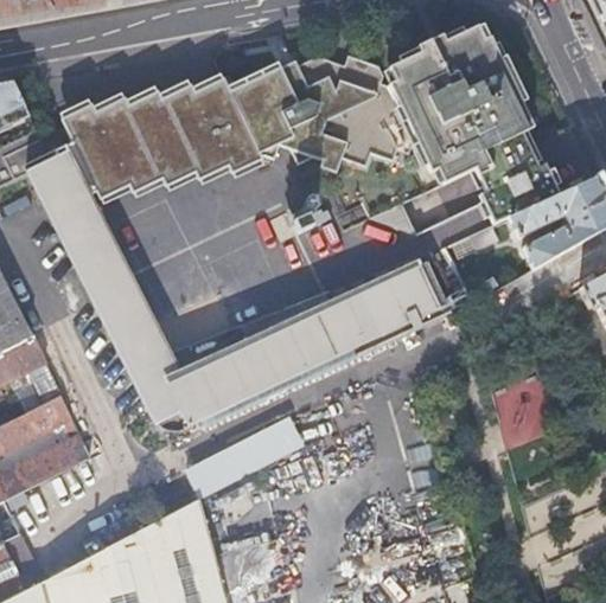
[(0,0),(0,11),(52,1),(51,0),(0,0)]
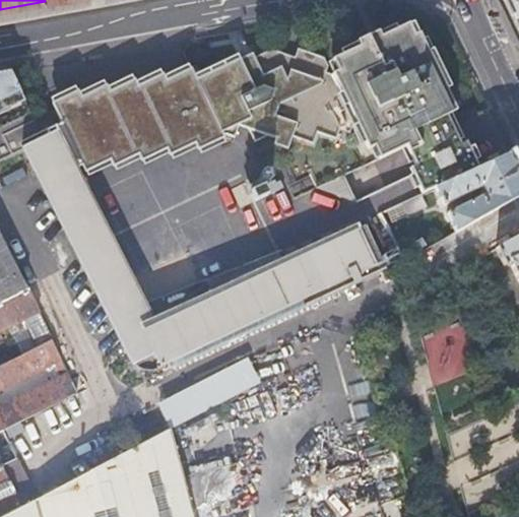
[(502,0),(518,35),(518,0),(502,0)]
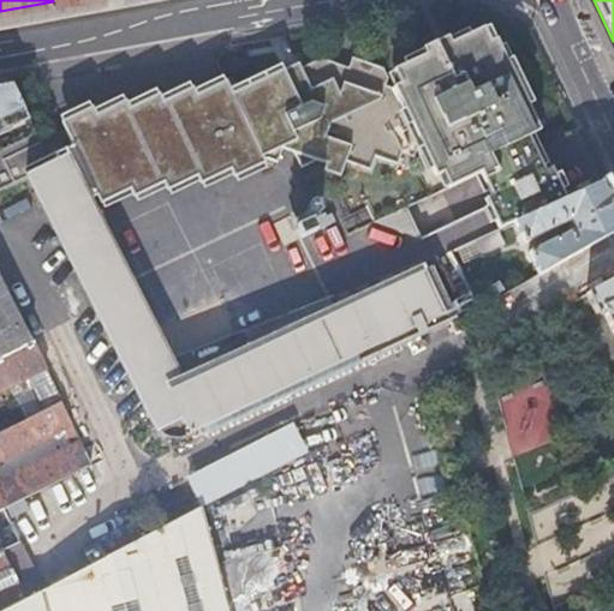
[(0,189),(30,174),(73,262),(138,394),(156,430),(158,430),(179,419),(186,433),(204,425),(443,311),(424,269),(167,389),(165,382),(179,376),(171,358),(89,196),(94,193),(126,179),(129,186),(160,173),(162,180),(192,166),(196,173),(226,160),(230,167),(258,154),(260,155),(261,154),(276,160),(282,144),(290,141),(300,165),(315,157),(325,161),(322,168),(340,174),(345,160),(369,168),(375,155),(397,162),(401,149),(394,133),(411,126),(427,160),(434,157),(447,186),(480,171),(499,213),(506,227),(514,223),(561,202),(554,189),(548,175),(547,177),(528,135),(538,130),(508,66),(505,67),(492,40),(481,45),(474,30),(399,65),(405,79),(392,87),(386,83),(387,77),(383,66),(351,57),(347,66),(321,57),(300,66),(298,60),(245,85),(230,81),(227,85),(227,87),(198,100),(195,93),(166,107),(161,99),(132,113),(129,106),(99,120),(95,112),(64,126),(40,138),(36,130),(0,148),(0,189)]
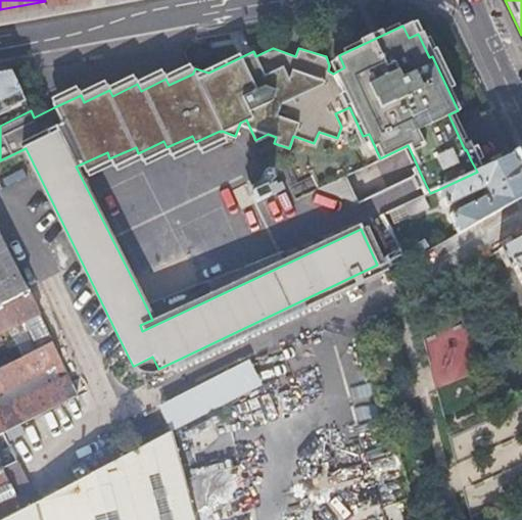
[(73,85),(49,95),(51,100),(51,101),(54,107),(81,95),(84,102),(109,90),(112,96),(137,84),(141,91),(165,79),(169,85),(193,74),(193,73),(190,66),(189,66),(187,63),(161,74),(161,72),(160,73),(158,67),(134,79),(133,78),(132,78),(130,74),(105,85),(104,83),(103,84),(101,80),(77,91),(76,89),(75,89),(73,85)]
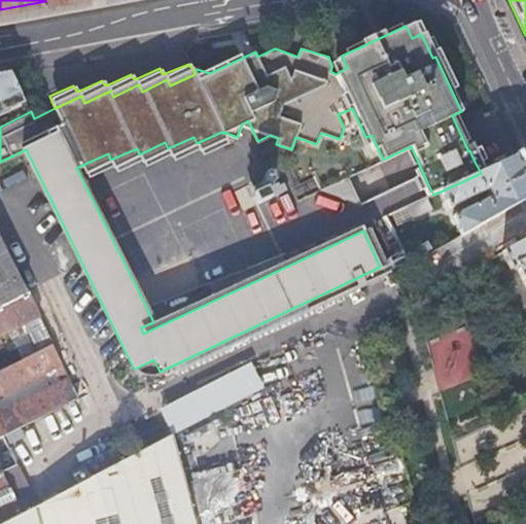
[(0,127),(31,111),(11,73),(11,70),(0,71),(0,127)]
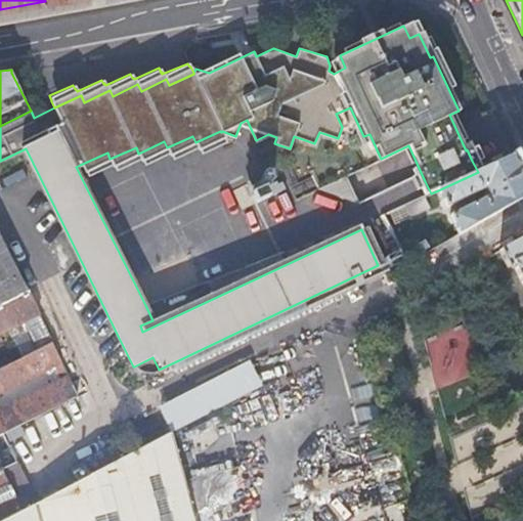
[(107,153),(80,165),(84,172),(86,175),(111,165),(112,167),(113,166),(115,170),(139,159),(140,162),(141,161),(143,164),(168,154),(169,156),(170,155),(172,159),(197,147),(198,149),(199,149),(201,154),(224,141),(223,138),(224,137),(221,132),(220,131),(195,142),(192,136),(167,147),(164,141),(138,154),(136,147),(110,159),(107,153)]
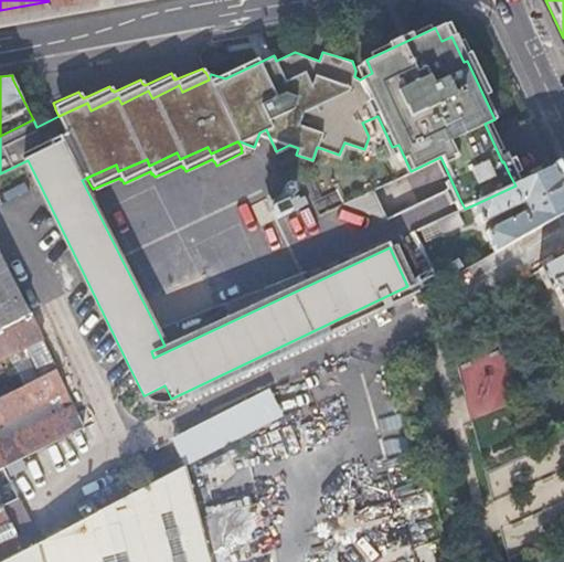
[(485,232),(495,251),(563,212),(563,186),(555,167),(515,186),(472,205),(480,223),(522,203),(527,212),(485,232)]
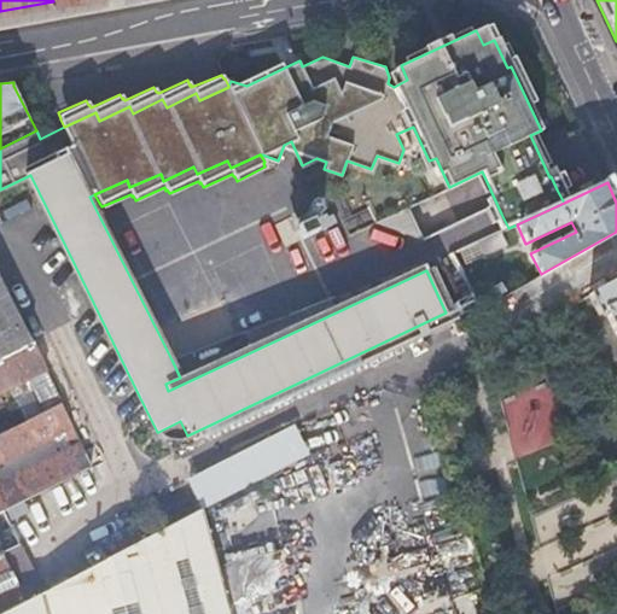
[(310,211),(294,218),(302,237),(337,220),(333,211),(327,214),(327,211),(313,217),(310,211)]
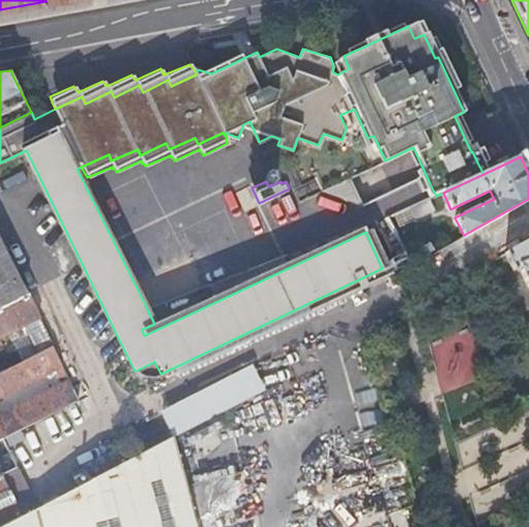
[(436,210),(431,198),(411,207),(416,220),(436,210)]
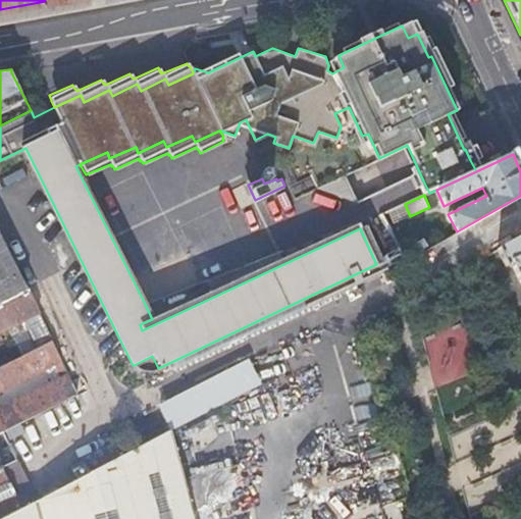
[(0,304),(30,290),(16,264),(0,230),(0,304)]
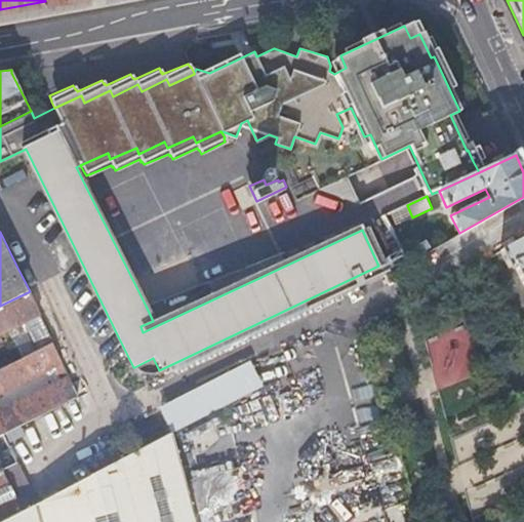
[(523,238),(501,250),(510,268),(515,266),(523,285),(523,238)]
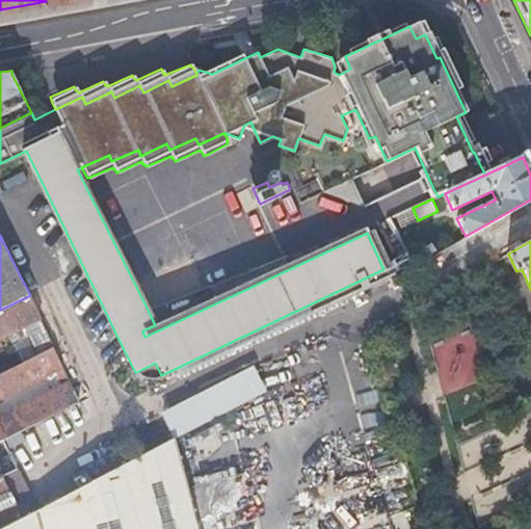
[(24,360),(53,345),(50,338),(33,302),(30,295),(0,310),(0,312),(9,333),(20,352),(22,356),(24,360)]
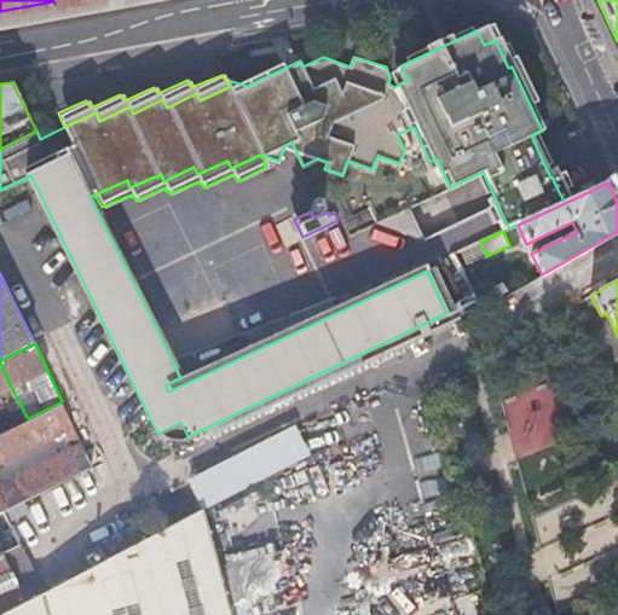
[(11,387),(0,363),(0,401),(5,399),(1,392),(11,387)]
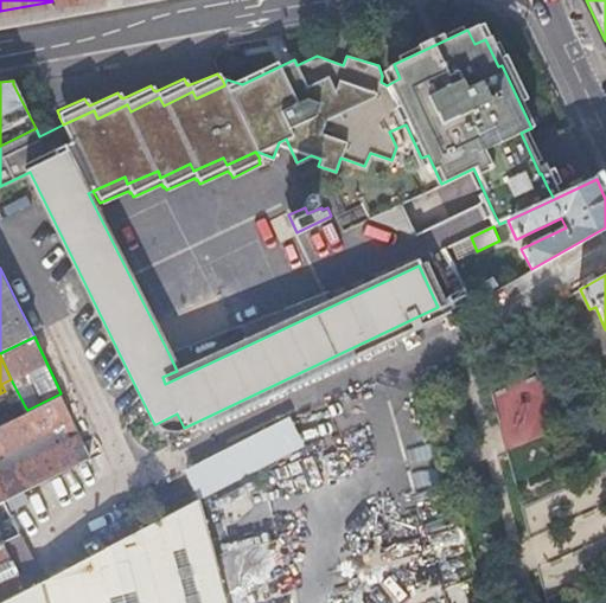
[(492,387),(509,444),(548,434),(531,377),(492,387)]
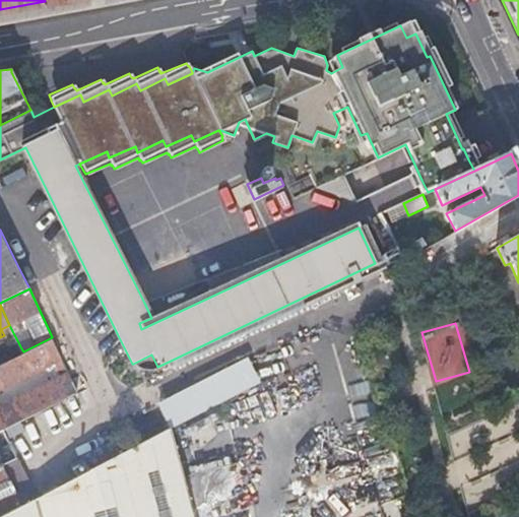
[(0,432),(77,392),(52,337),(23,351),(0,363),(0,388),(55,361),(61,376),(0,406),(0,432)]
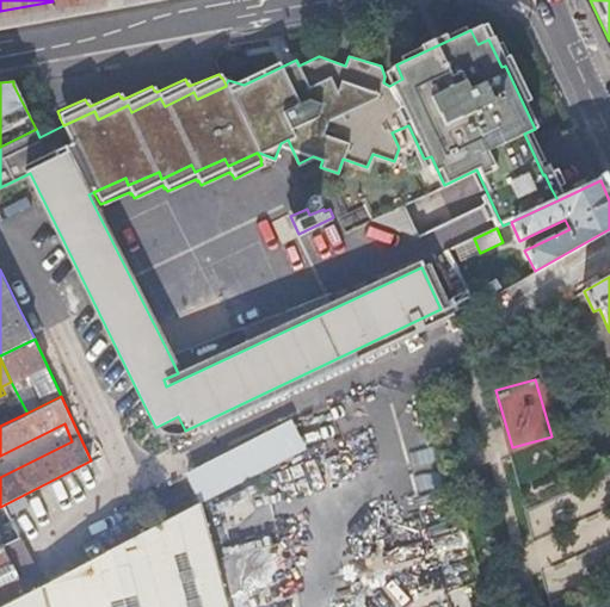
[(178,416),(156,427),(161,429),(168,432),(176,433),(185,431),(178,416)]
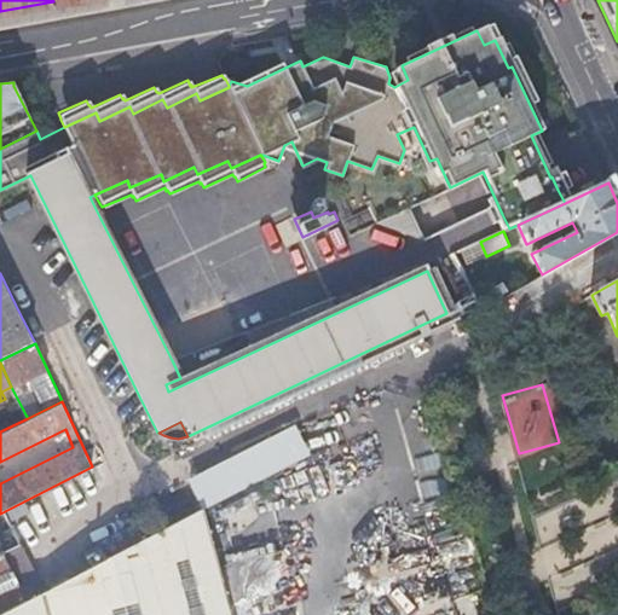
[(302,424),(194,476),(208,506),(317,454),(302,424)]
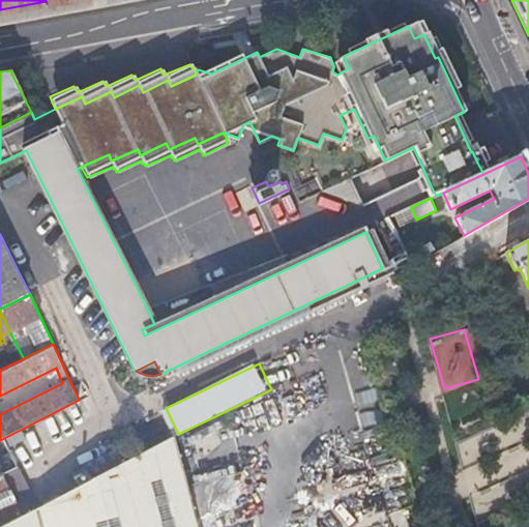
[(197,526),(173,437),(22,516),(0,526),(197,526)]
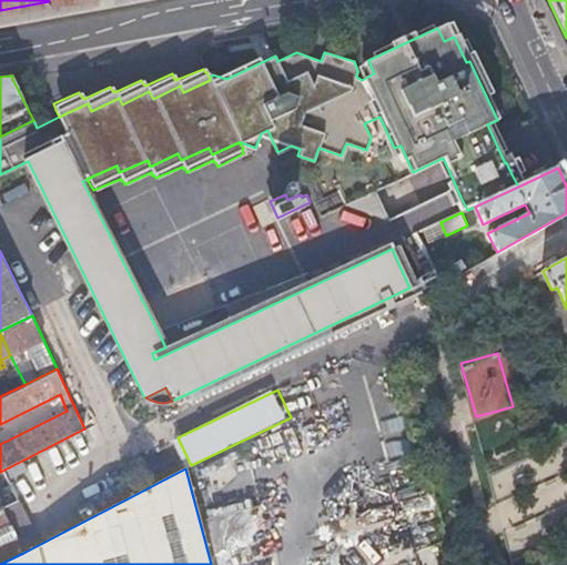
[(0,564),(23,553),(0,508),(0,564)]
